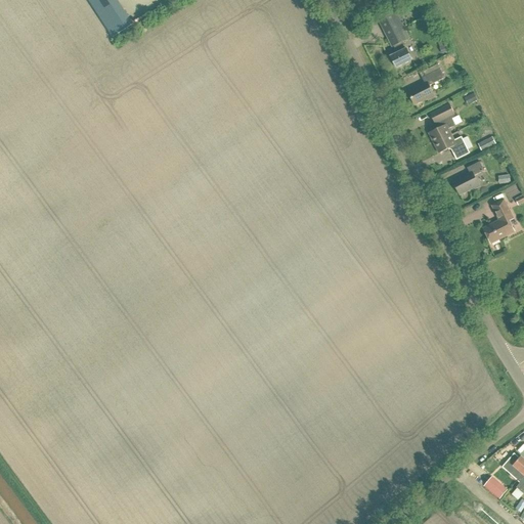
[(88,0),(114,37),(132,25),(116,0),(88,0)]
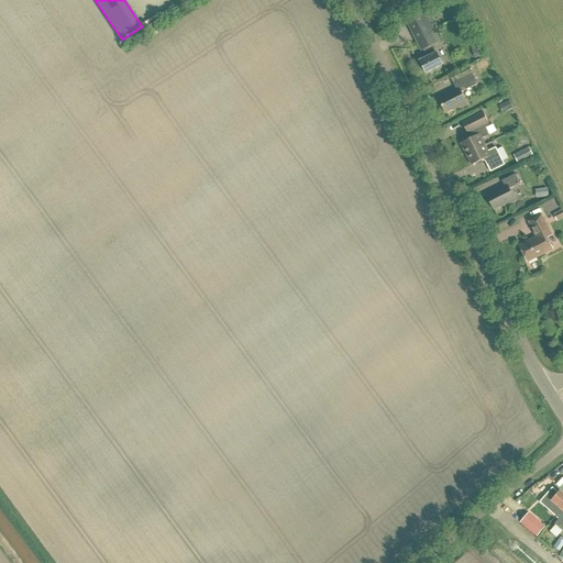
[(424,13),(407,22),(421,51),(423,50),(428,57),(420,61),(427,74),(444,65),(433,45),(440,42),(424,13)]
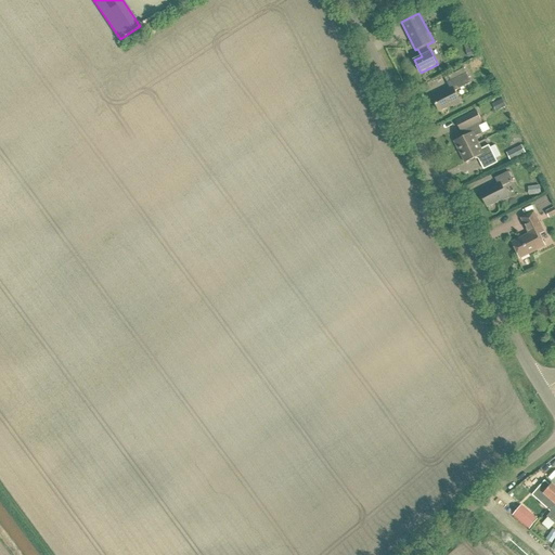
[(466,73),(448,82),(450,88),(433,97),(439,112),(453,105),(453,106),(461,103),(455,91),(472,82),(466,73)]
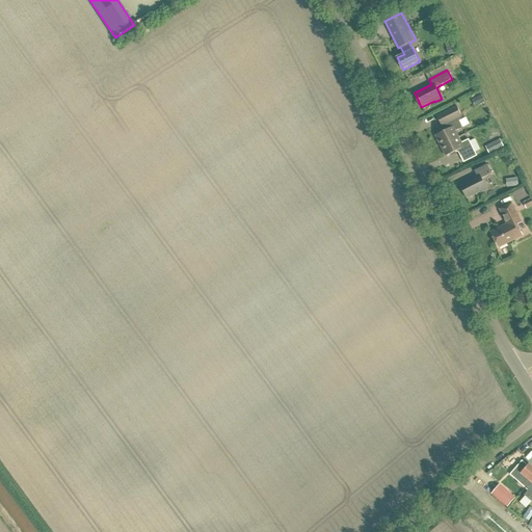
[(485,102),(482,95),(473,99),(477,106),(485,102)]
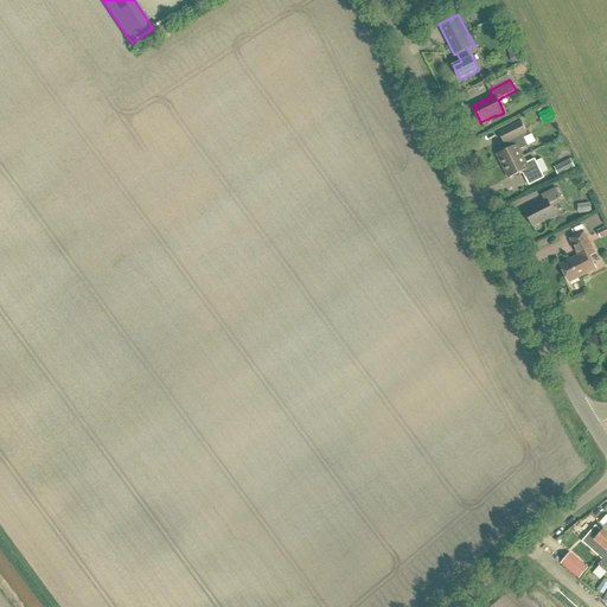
[(512,147),(497,154),(503,166),(523,155),(519,148),(528,145),(523,134),(526,132),(521,120),(498,132),(504,144),(509,141),(512,147)]
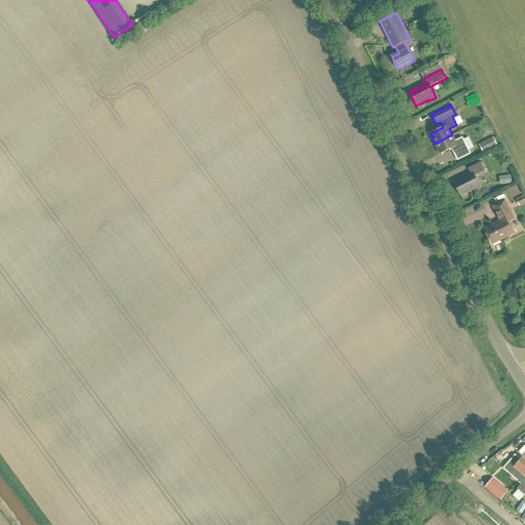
[(455,153),(454,153),(457,160),(471,153),(462,136),(455,140),(452,134),(435,144),(440,154),(452,148),(455,153)]
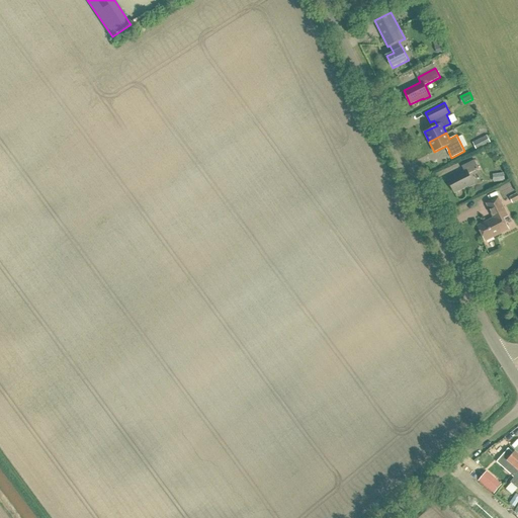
[(491,143),(487,136),(472,143),(477,150),(491,143)]
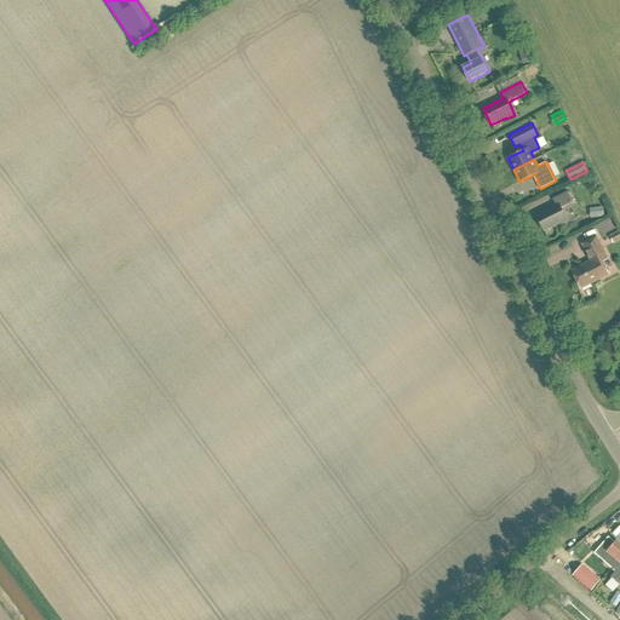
[(567,190),(551,197),(555,204),(534,213),(543,230),(557,223),(558,224),(567,219),(560,207),(572,201),(567,190)]
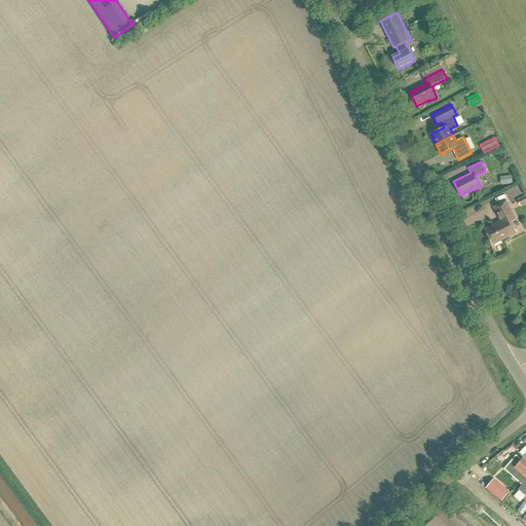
[(513,183),(512,176),(501,177),(501,184),(513,183)]
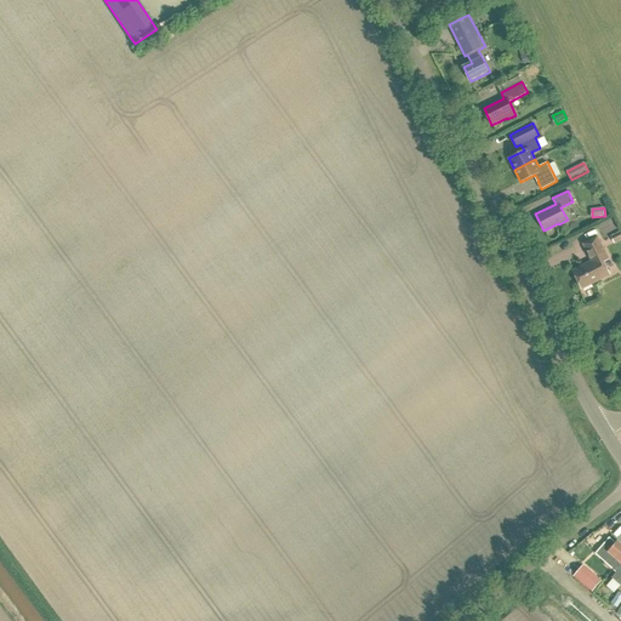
[(596,235),(581,243),(591,260),(571,269),(581,288),(609,274),(603,262),(608,260),(596,235)]
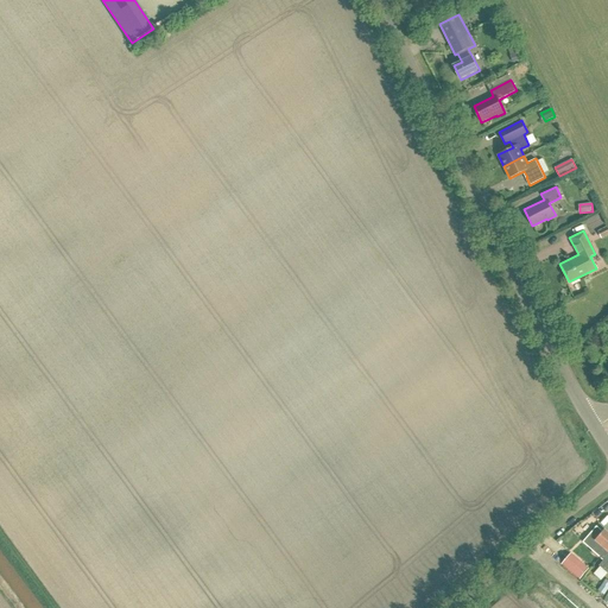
[(602,532),(596,527),(582,543),(600,558),(600,557),(599,556),(605,550),(606,551),(607,548),(607,533),(605,531),(602,532)]
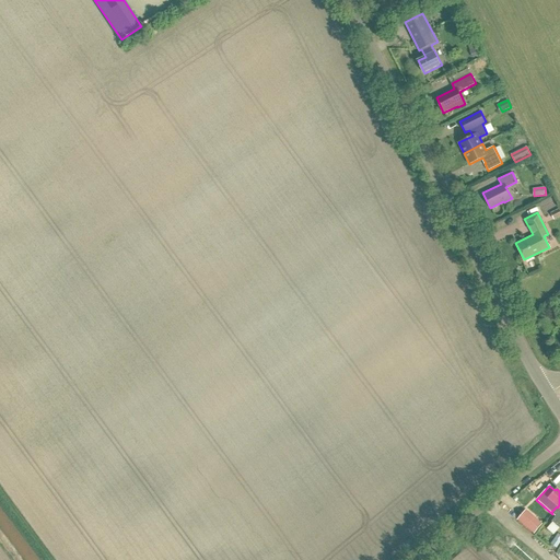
[(557,506),(551,512),(552,513),(552,514),(555,516),(550,521),(559,528),(559,527),(559,504),(558,508),(557,506)]
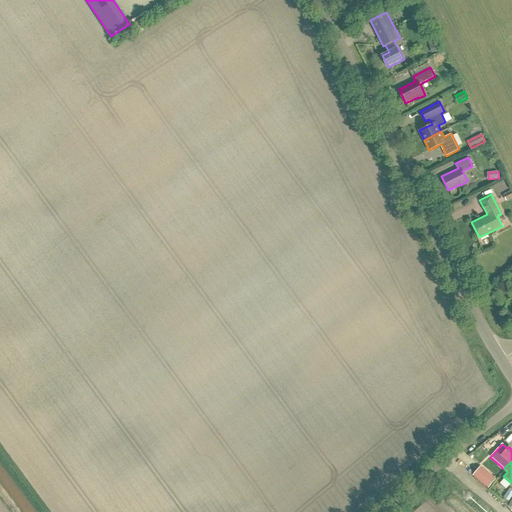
[(497,480),(481,468),(474,477),(489,489),(497,480)]
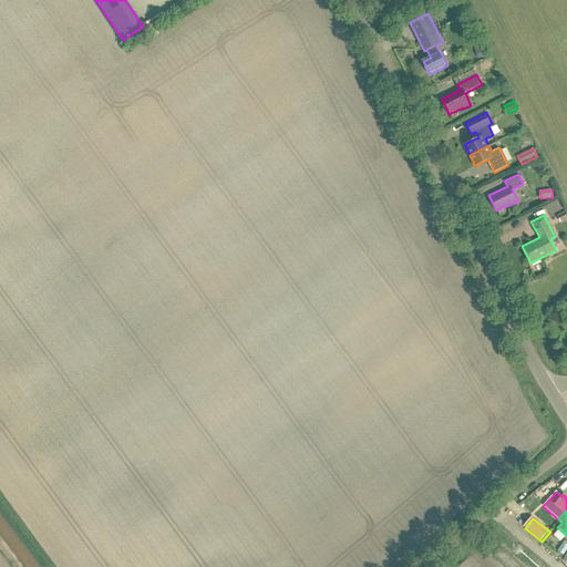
[(566,542),(564,539),(556,550),(563,555),(566,548),(566,542)]
